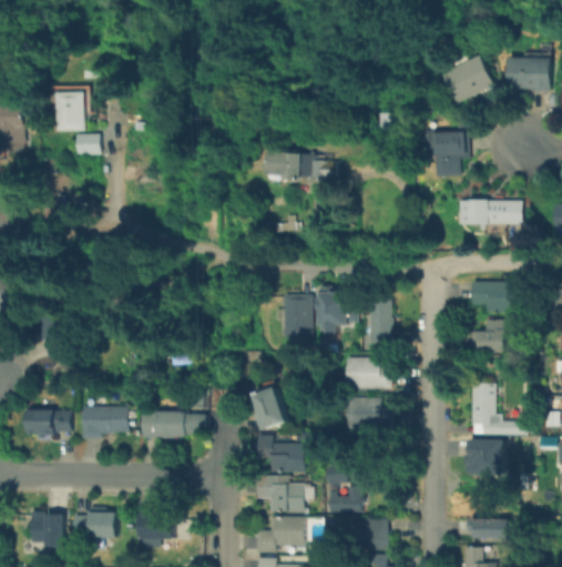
[(507,84),(507,53),(547,54),(547,85),(507,84)]
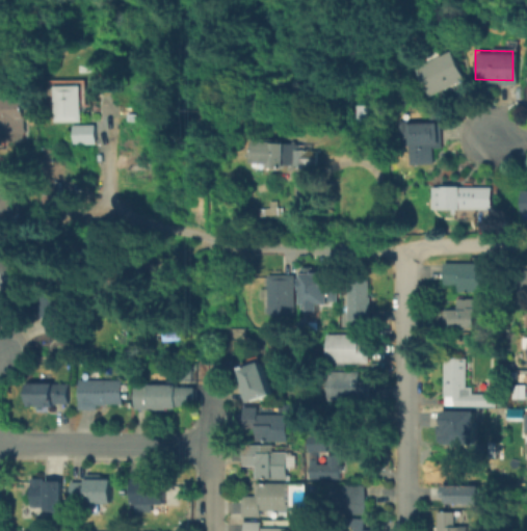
[(414,68),(448,52),(462,79),(427,95),(414,68)]
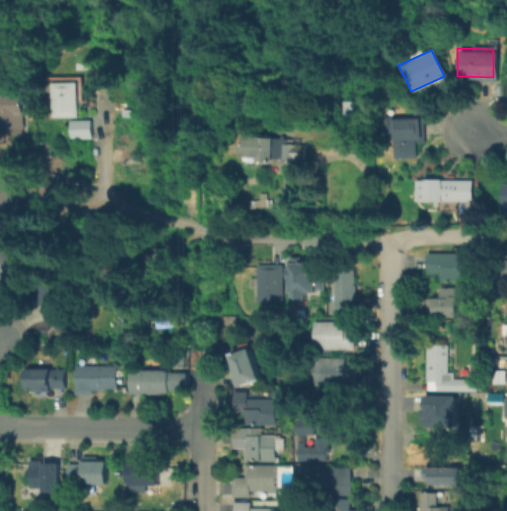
[(83,77),(83,115),(49,115),(49,77),(83,77)]
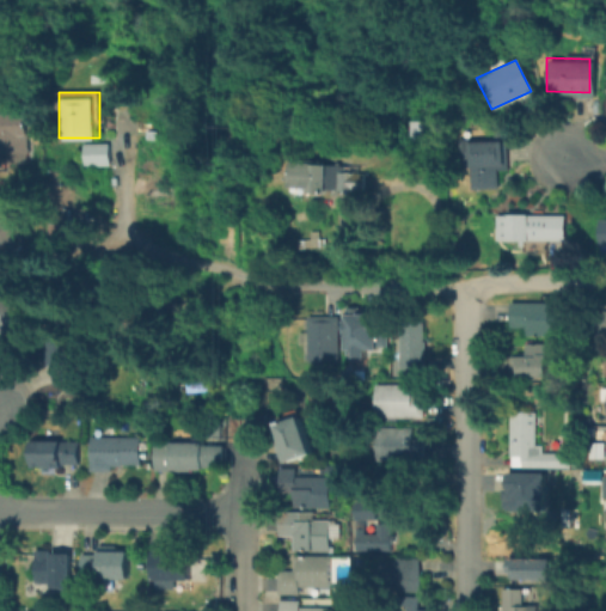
[(28,139),(28,160),(0,160),(0,116),(28,116),(28,139)]
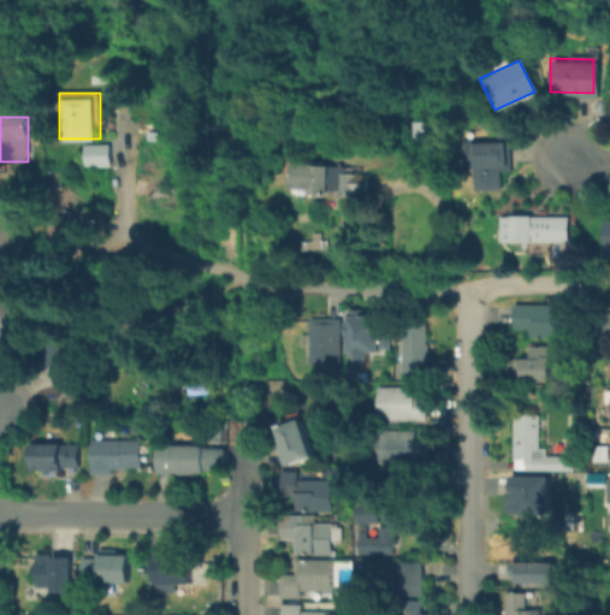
[(410,125),(430,122),(433,140),(413,143),(410,125)]
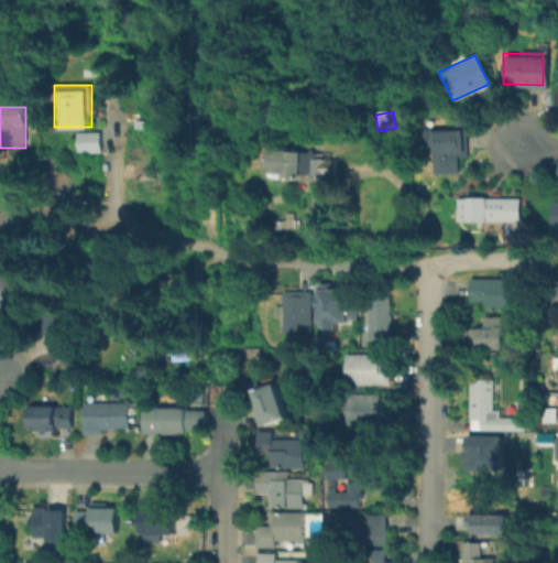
[(420,151),(422,129),(461,130),(459,175),(430,174),(430,152),(420,151)]
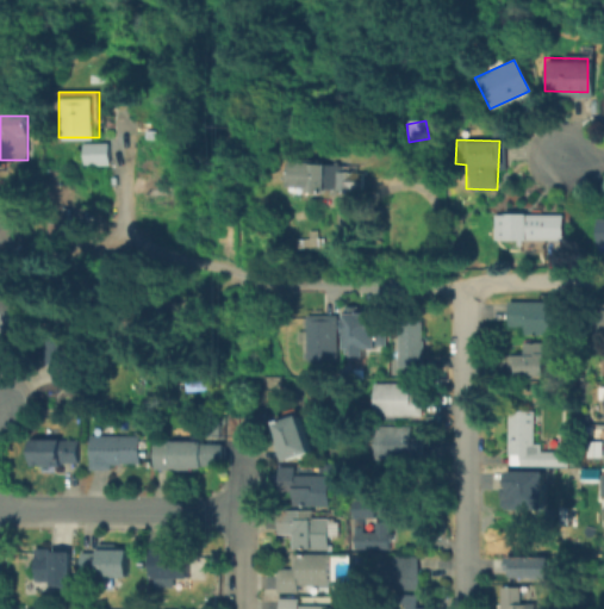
[(105,145),(105,163),(83,163),(83,145),(105,145)]
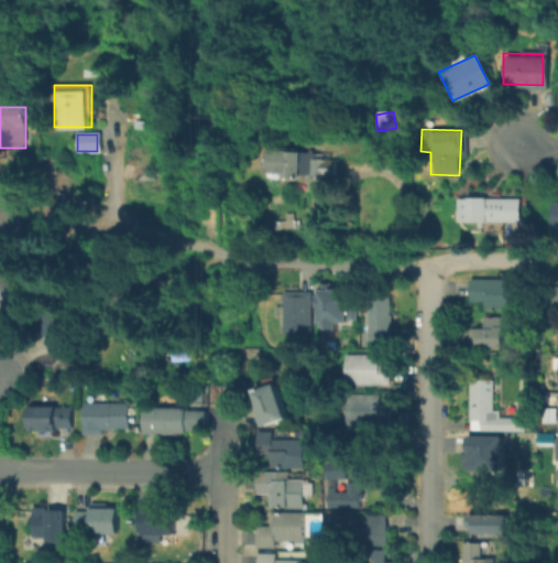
[(319,152),(319,160),(337,161),(336,177),(290,175),(290,174),(267,172),(269,149),(319,152)]
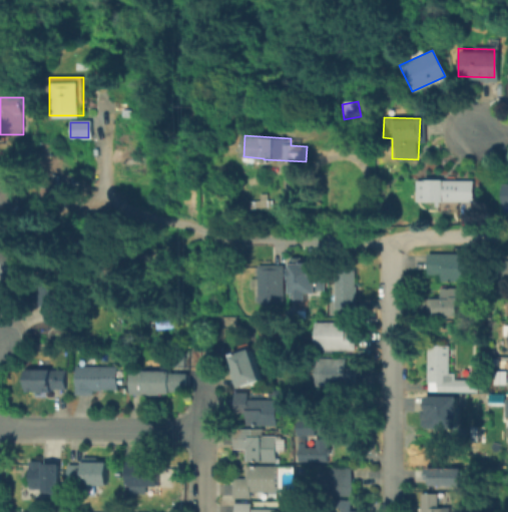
[(0,176),(16,171),(29,211),(9,217),(5,206),(0,208),(0,176)]
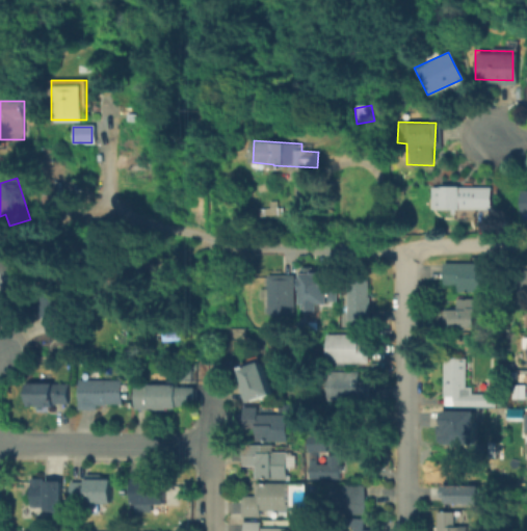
[(58,186),(44,186),(45,200),(59,200),(58,186)]
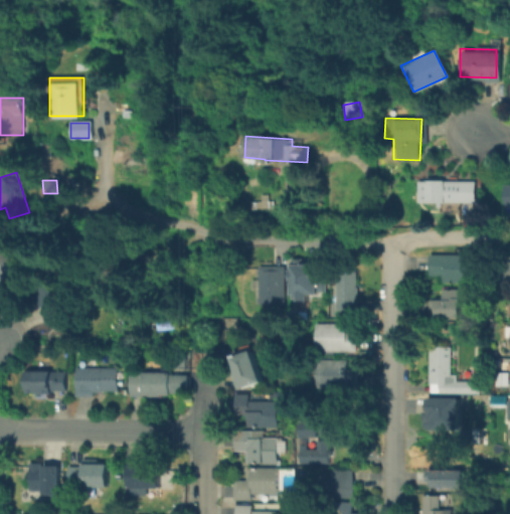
[(509,202),(509,182),(498,183),(498,203),(509,202)]
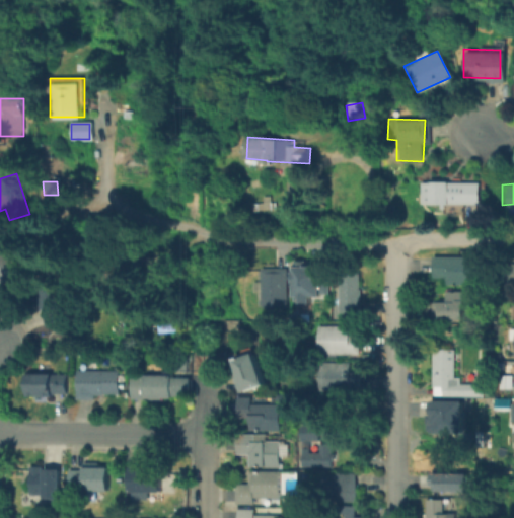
[(421,206),(421,186),(476,186),(475,206),(421,206)]
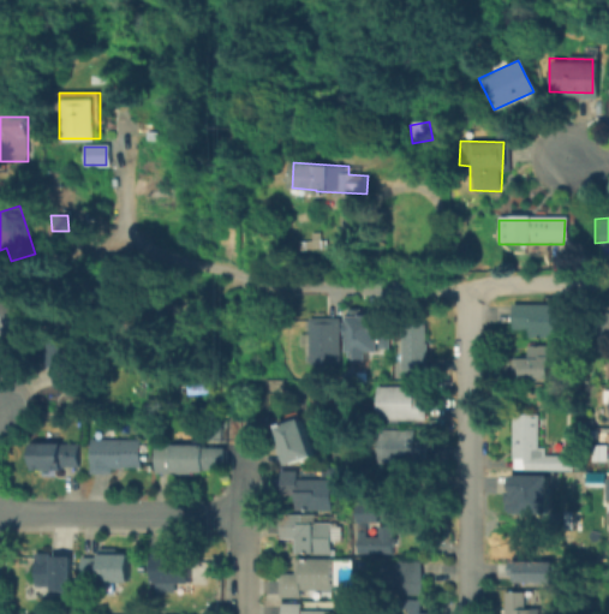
[(0,292),(43,314),(29,345),(0,331),(0,292)]
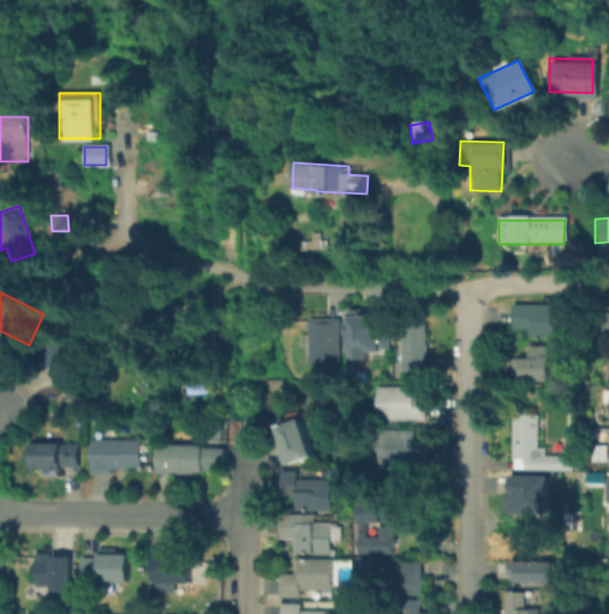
[(512,305),(551,305),(551,314),(567,314),(567,337),(512,337),(512,305)]
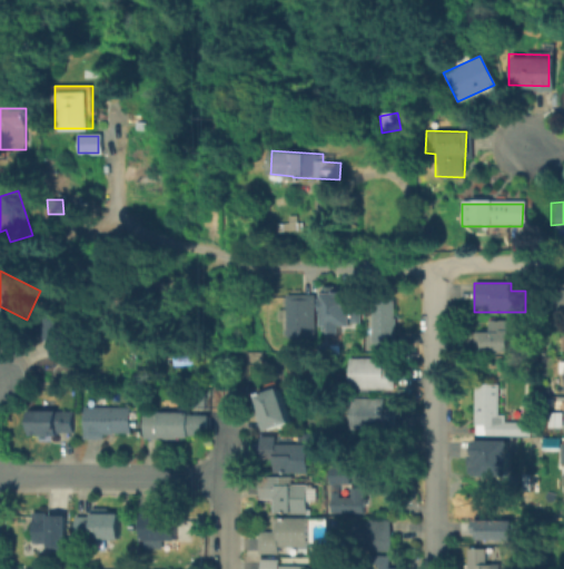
[(324,327),(324,291),(355,291),(355,327),(324,327)]
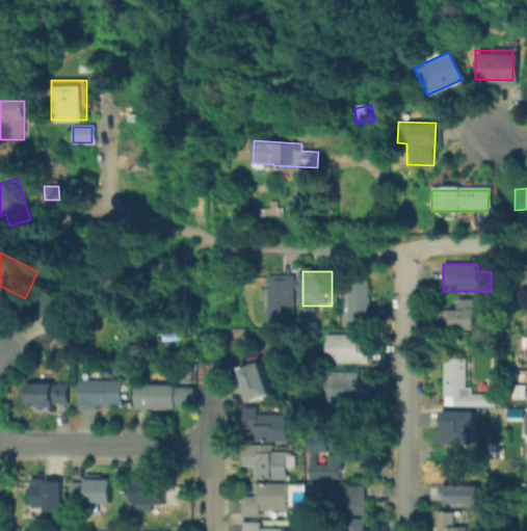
[(293,275),(292,316),(267,316),(267,275),(293,275)]
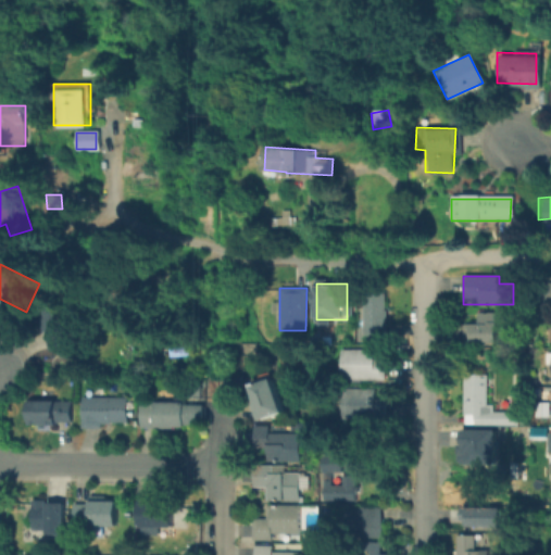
[(362,333),(363,297),(387,297),(387,333),(362,333)]
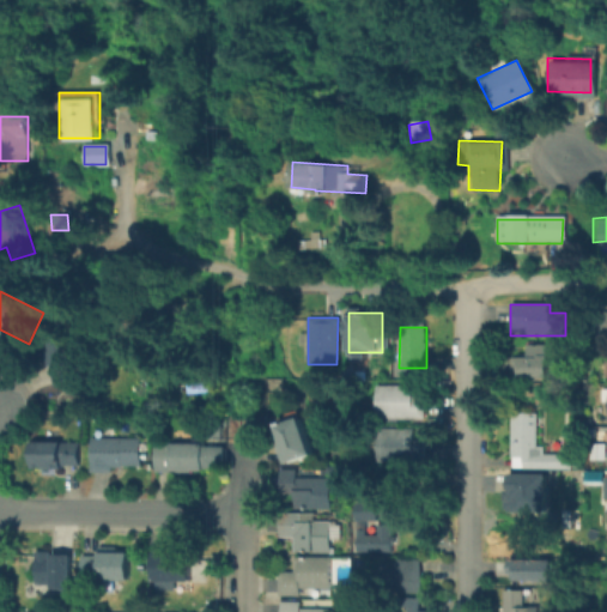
[(546,377),(510,377),(510,357),(524,357),(524,343),(546,343),(546,377)]
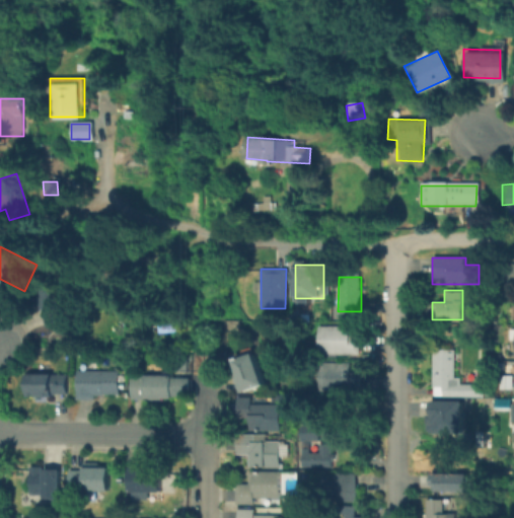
[(156,330),(155,313),(175,312),(176,328),(156,330)]
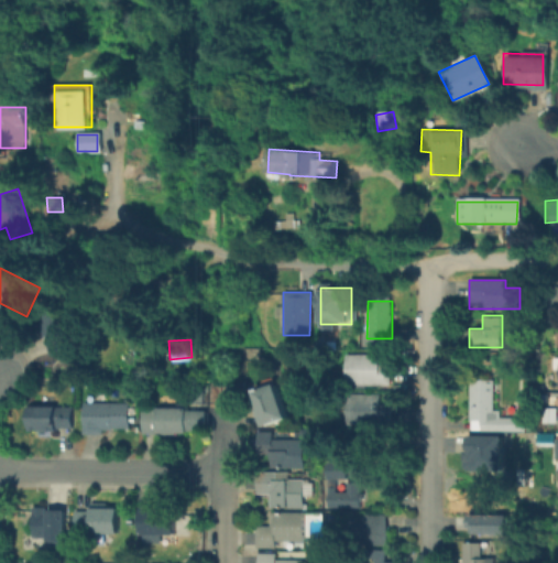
[(343,385),(343,354),(390,354),(390,385),(343,385)]
